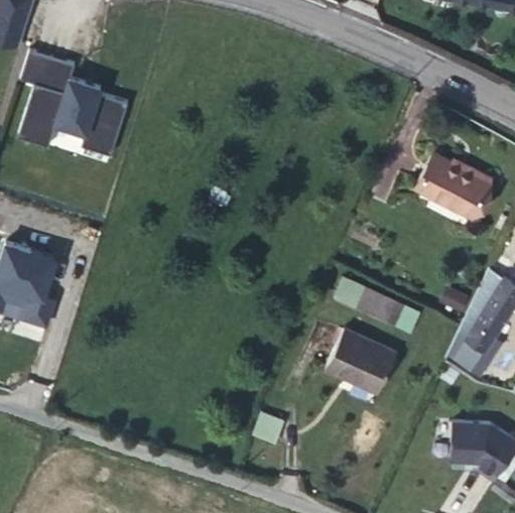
[(33,0),(0,0),(0,37),(20,44),(33,0)]
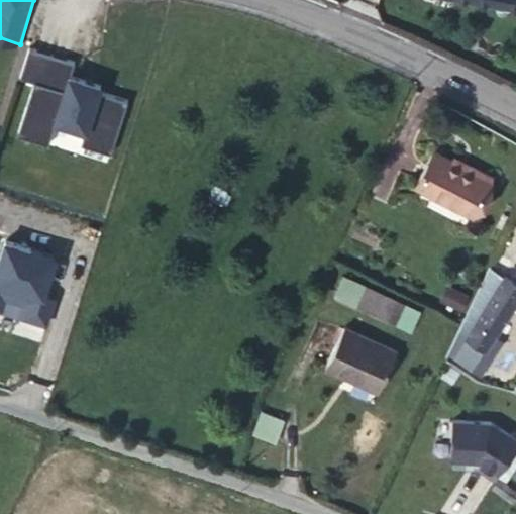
[(515,0),(452,0),(509,12),(515,12),(515,0)]
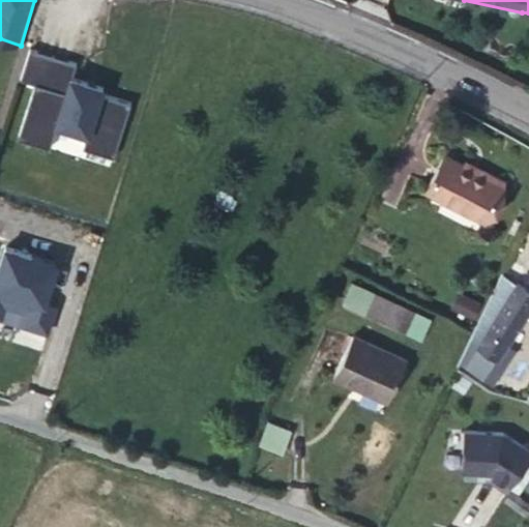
[(78,65),(31,51),(22,82),(36,86),(19,141),(49,150),(58,121),(88,130),(82,149),(113,159),(130,105),(103,95),(104,89),(72,80),(78,65)]
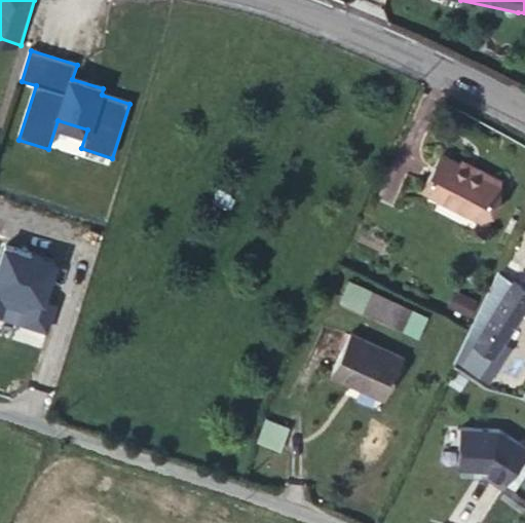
[(423,191),(480,221),(499,182),(475,169),(473,173),(441,156),(423,191)]
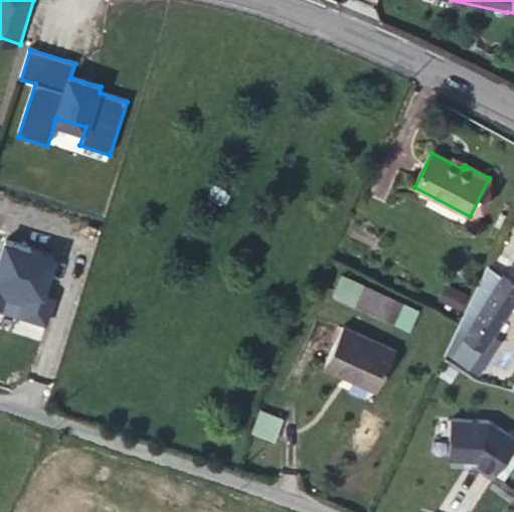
[(57,257),(7,240),(0,263),(0,310),(2,311),(6,298),(26,304),(22,317),(47,325),(56,298),(45,295),(57,257)]
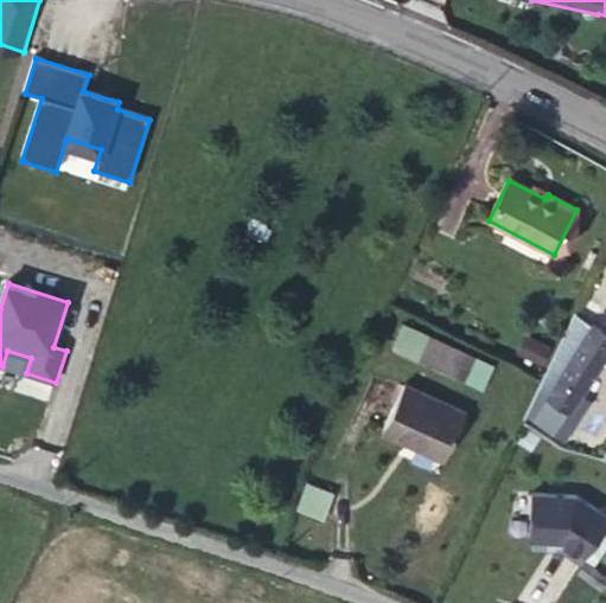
[(605,333),(593,326),(534,422),(565,442),(592,402),(582,396),(605,358),(605,333)]
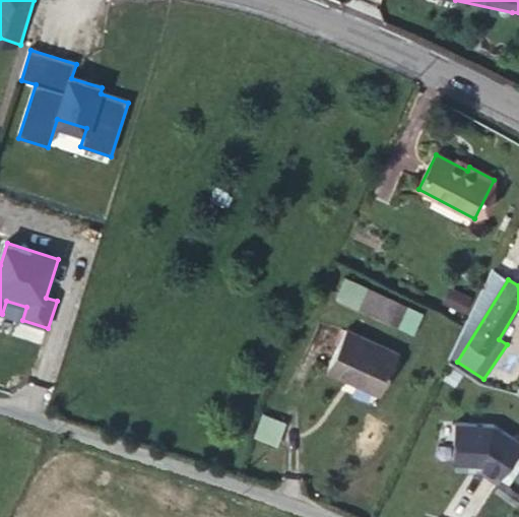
[(407,308),(347,280),(338,299),(399,327),(407,308)]
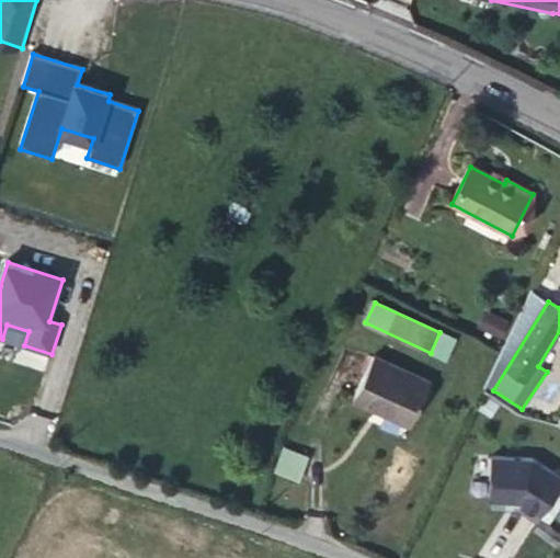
[(487,312),(480,328),(502,338),(509,323),(487,312)]
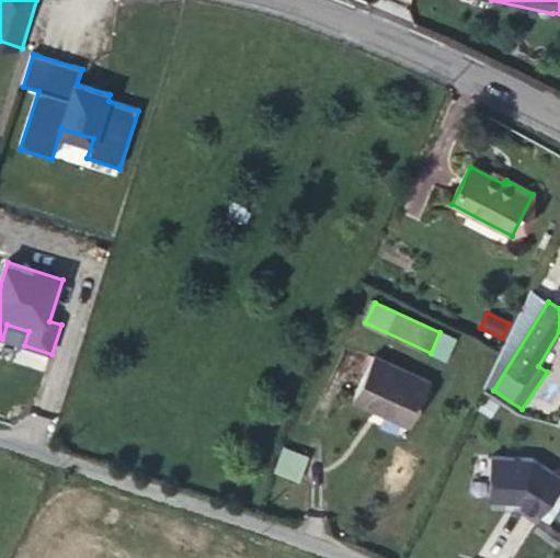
[(432,384),(375,357),(355,400),(412,426),(432,384)]
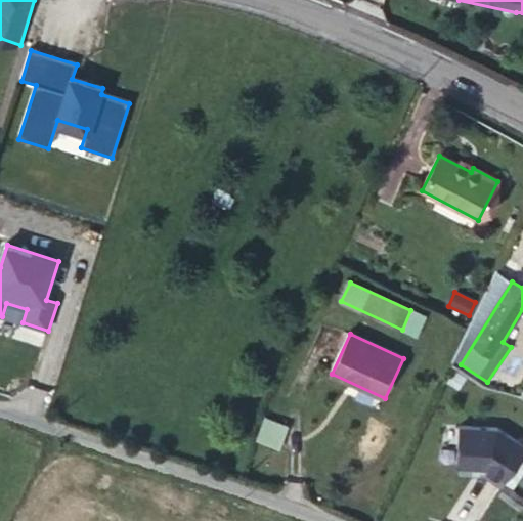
[(479,382),(461,370),(444,394),(463,406),(479,382)]
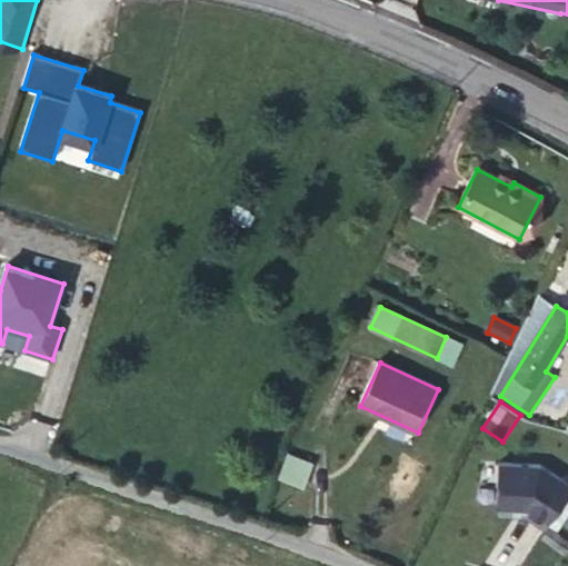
[(315,466),(289,456),(280,479),(306,489),(315,466)]
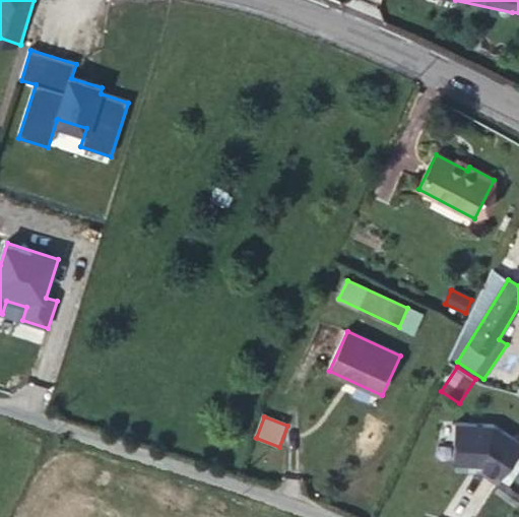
[(518,441),(498,427),(456,425),(454,469),(481,471),(498,491),(515,473),(518,467),(518,441)]
